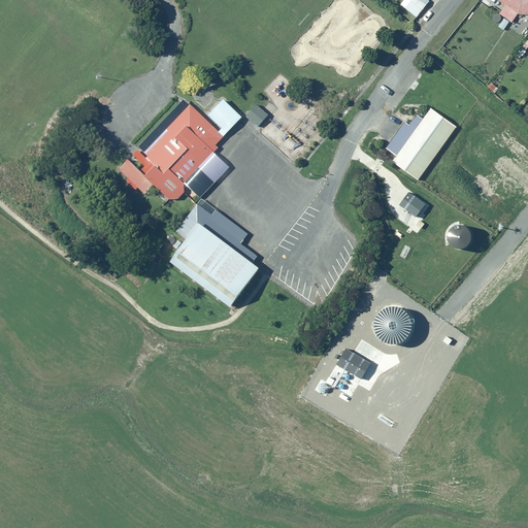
[(415,19),(428,1),(427,0),(401,0),(397,5),(415,19)]
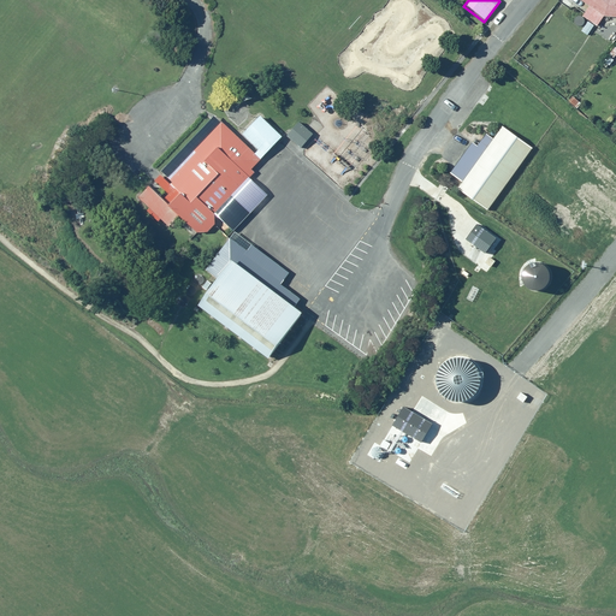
[(615,0),(579,0),(588,6),(581,16),(596,27),(603,17),(615,16),(615,0)]
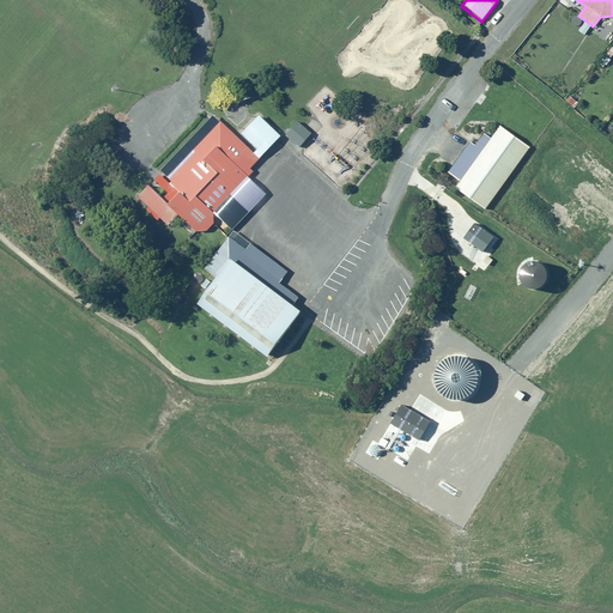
[(175,201),(192,218),(201,207),(206,201),(213,195),(254,153),(207,109),(156,163),(150,157),(127,181),(162,214),(175,201)]
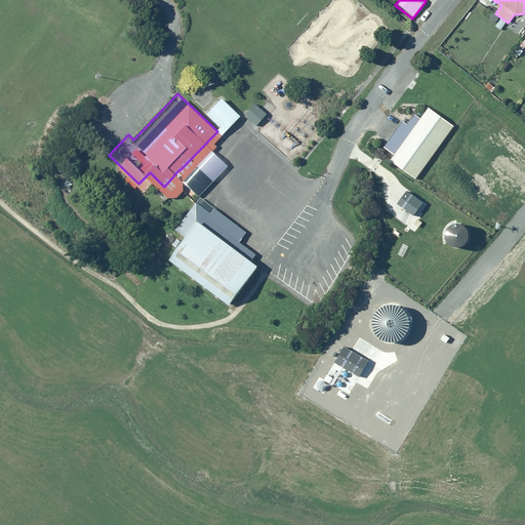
[(221,134),(240,116),(221,97),(206,114),(220,127),(216,130),(221,134)]
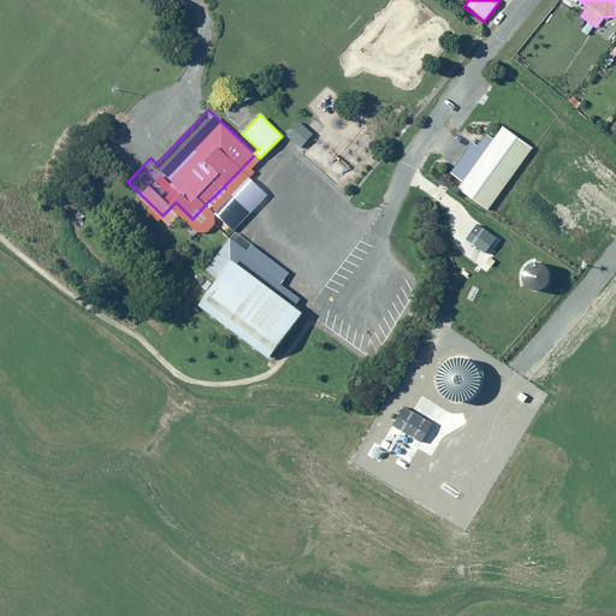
[(298,120),(286,135),(301,148),(313,134),(298,120)]
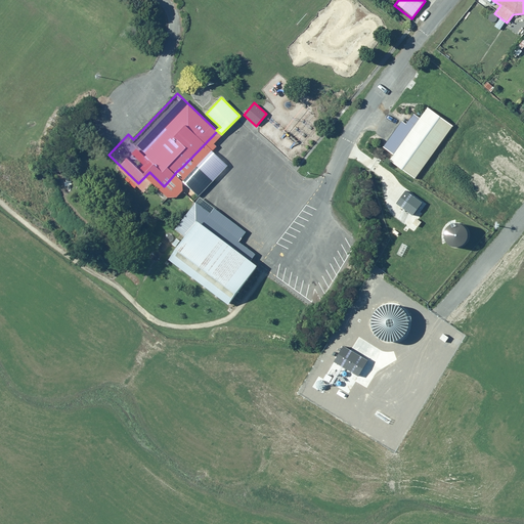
[(416,176),(452,126),(427,106),(420,117),(413,113),(405,124),(401,121),(383,146),(393,155),(389,160),(415,178),(416,176)]
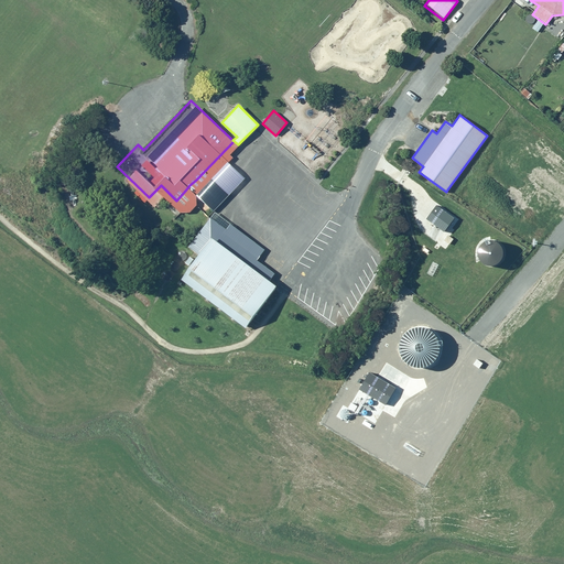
[(275,288),(277,285),(270,280),(275,273),(257,259),(264,249),(215,212),(190,246),(199,253),(181,279),(245,327),(275,288)]
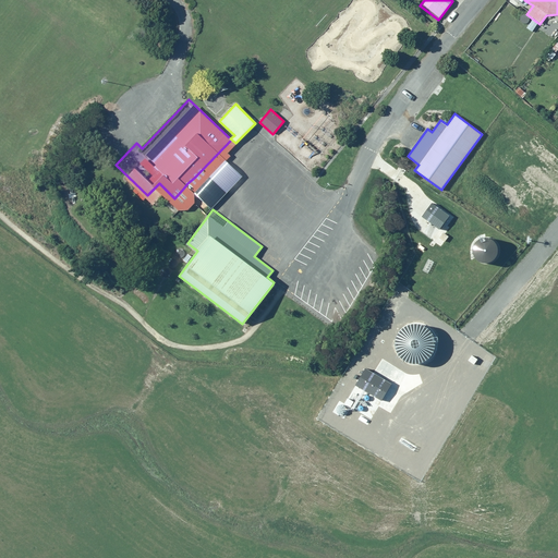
[(496,242),(493,239),(489,237),(484,237),(481,238),(477,240),(474,243),(473,246),(472,251),(473,255),(476,258),(480,261),(483,263),(487,263),(492,261),(496,258),(498,254),(499,250),(498,245),(496,242)]
